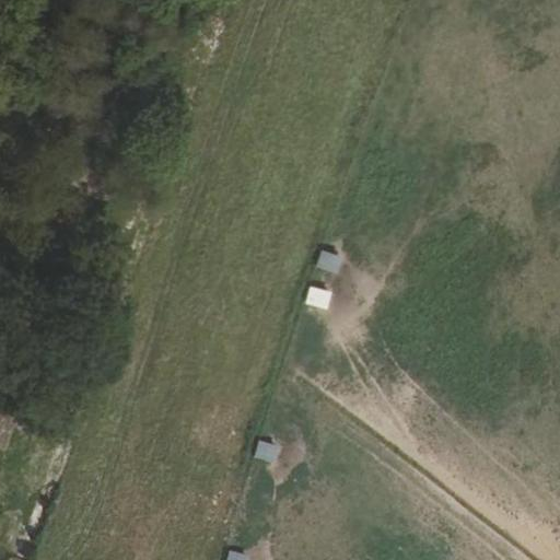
[(337,271),(342,253),(321,247),(316,265),(337,271)]
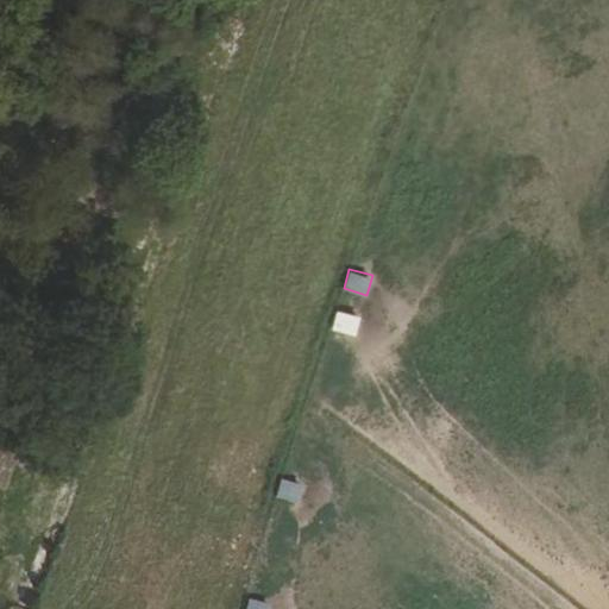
[(336,308),(333,328),(357,332),(359,312),(336,308)]
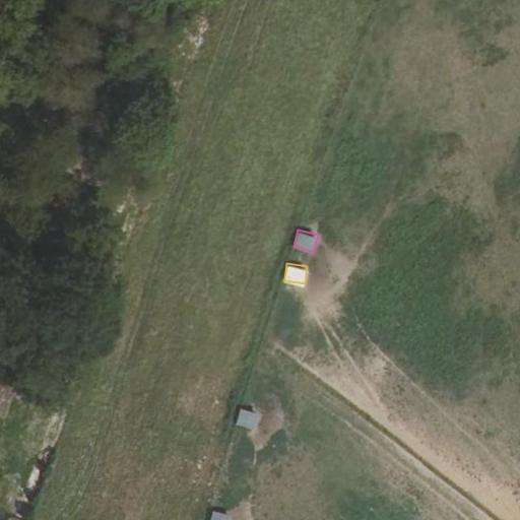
[(0,414),(2,416),(14,384),(0,378),(0,414)]
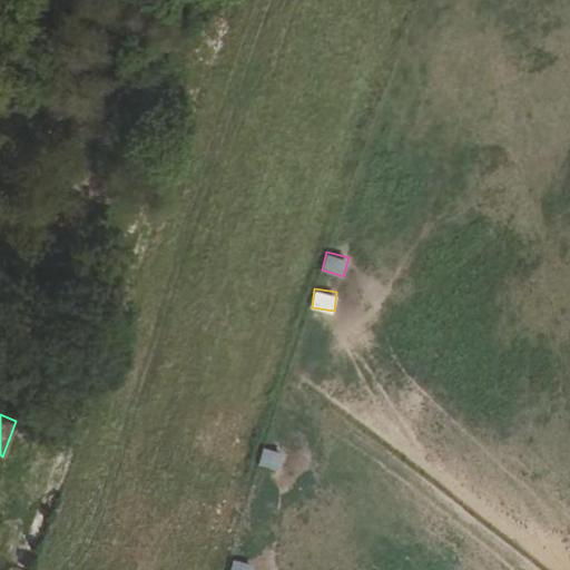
[(279,471),(285,451),(263,446),(258,465),(279,471)]
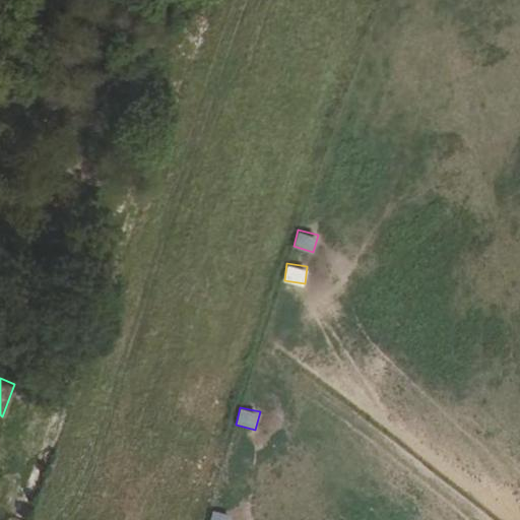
[(230,519),(232,514),(212,509),(208,519),(230,519)]
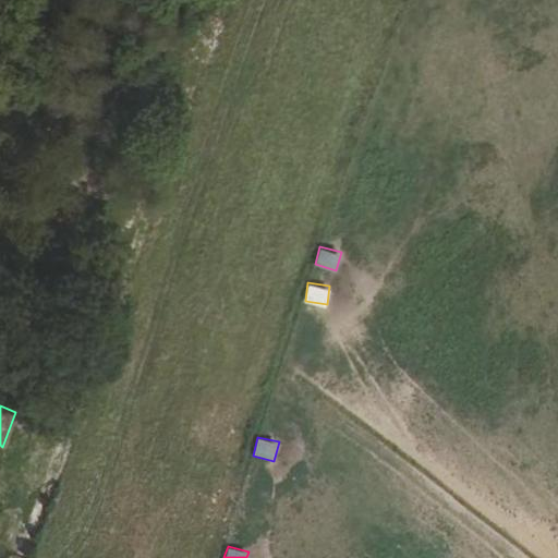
All buildings are outlined.
